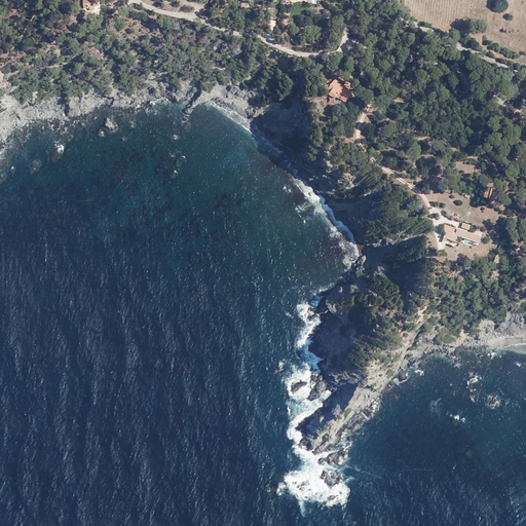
[(99,10),(98,0),(82,0),(83,8),(86,8),(86,7),(90,7),(90,11),(99,10)]
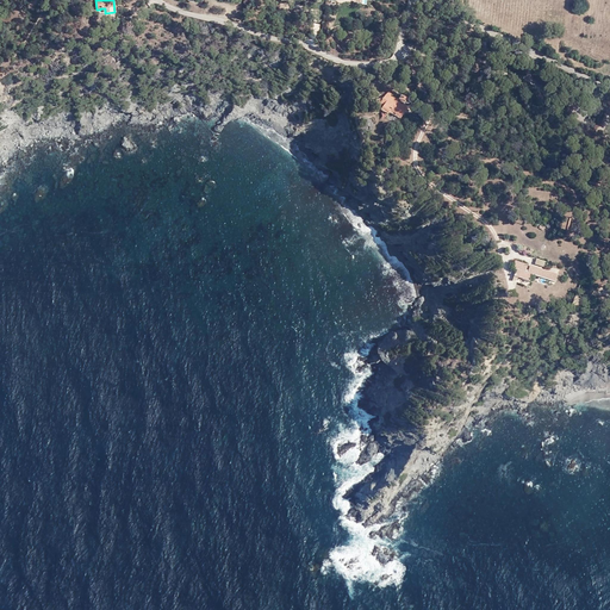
[(388,92),(383,99),(379,104),(384,106),(381,110),(387,113),(390,111),(400,119),(406,111),(402,107),(396,103),(390,98),(392,94),(388,92)]
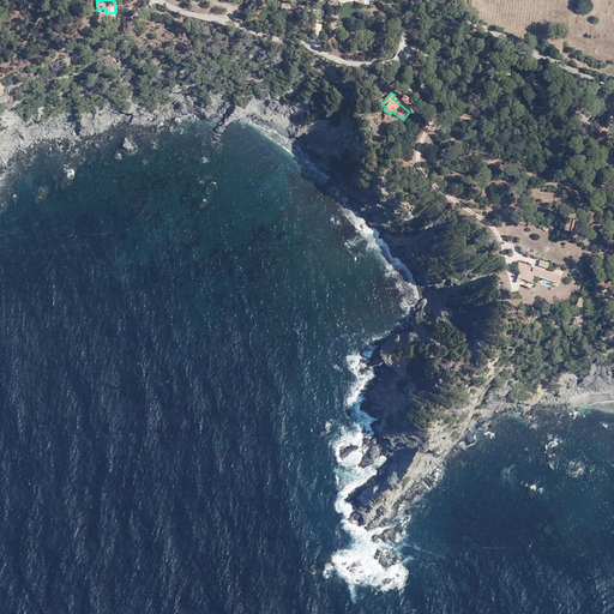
[(381,104),(380,106),(383,110),(387,118),(390,114),(384,110),(386,107),(381,104)]
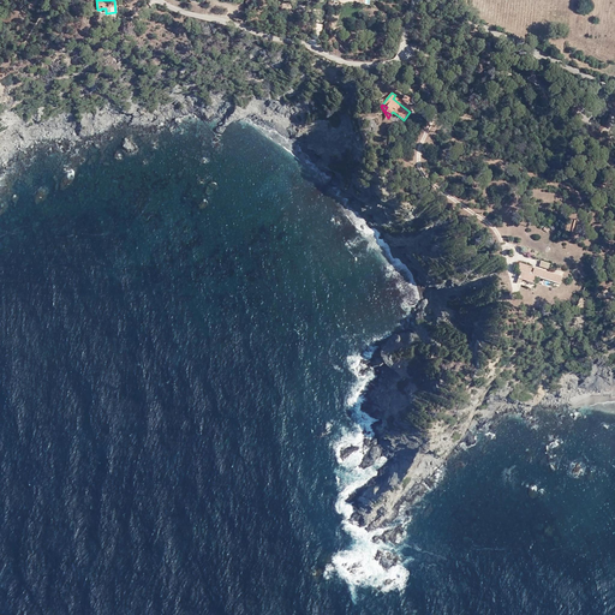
[(545,268),(549,261),(538,258),(536,264),(545,268)]
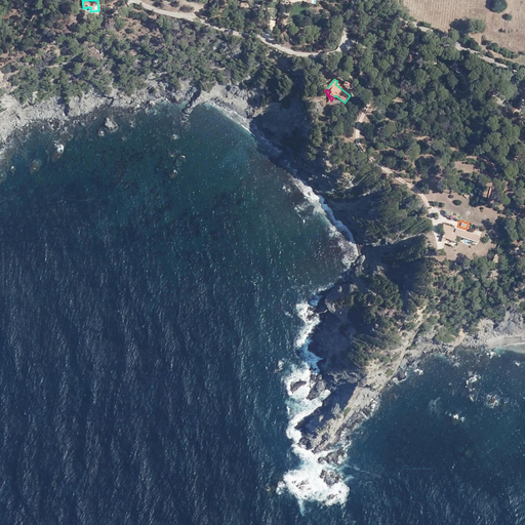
[(475,242),(477,237),(442,224),(440,229),(444,231),(442,236),(441,235),(439,241),(445,238),(454,241),(456,235),(475,242)]
